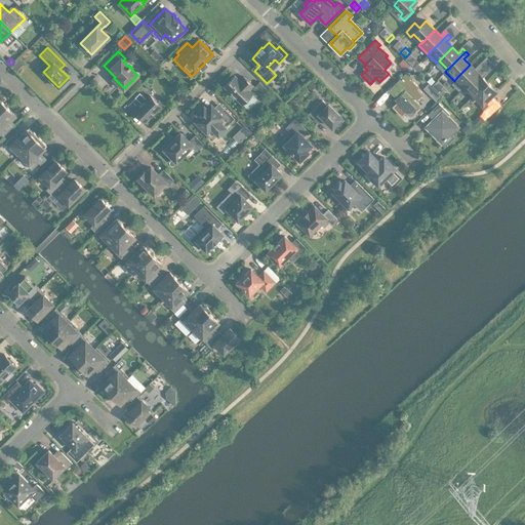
[(403,58),(398,64),(404,70),(409,66),(403,58)]
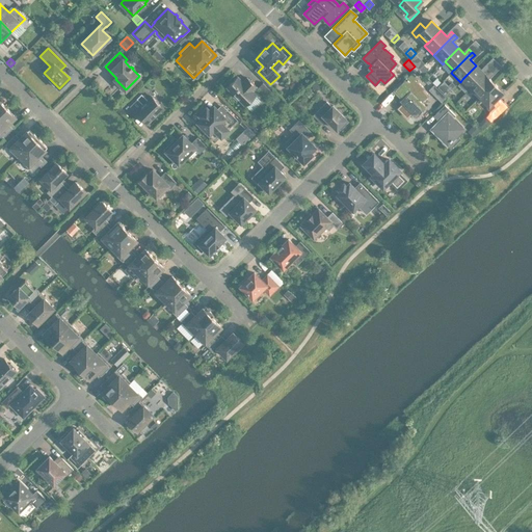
[(20,60),(11,68),(17,72),(24,64),(20,60)]
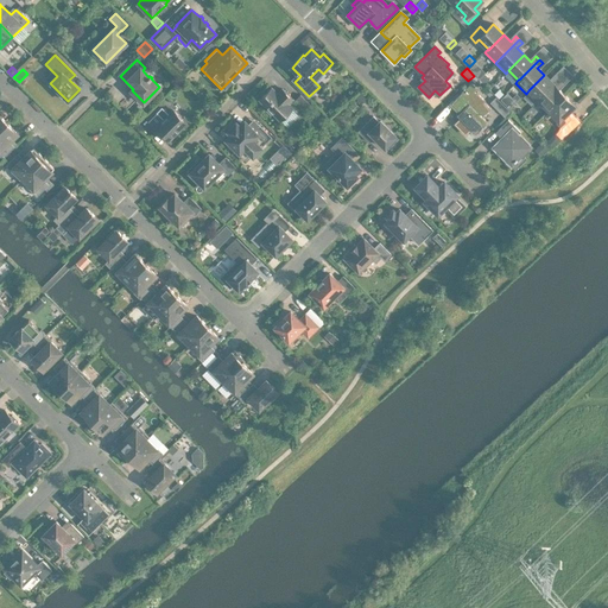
[(481,69),(475,75),(480,78),(486,73),(481,69)]
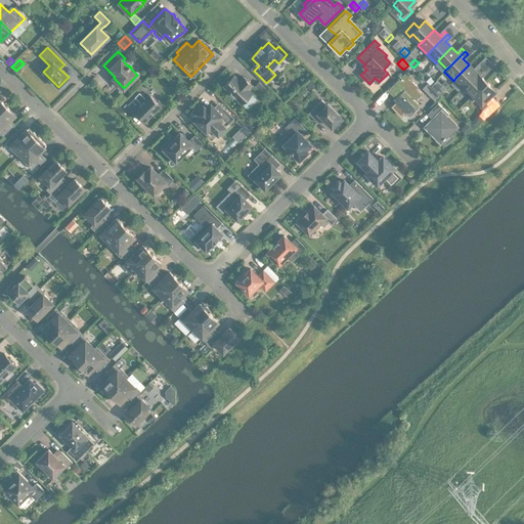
[(455,78),(465,86),(482,69),(479,66),(475,71),(469,64),(455,78)]
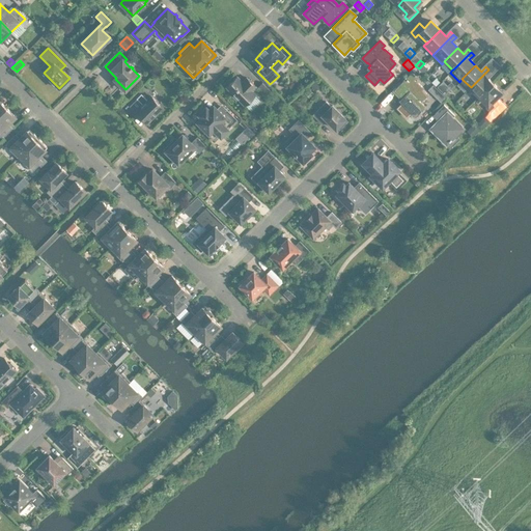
[(471,87),(479,96),(493,83),(486,77),(492,73),(488,70),(471,87)]
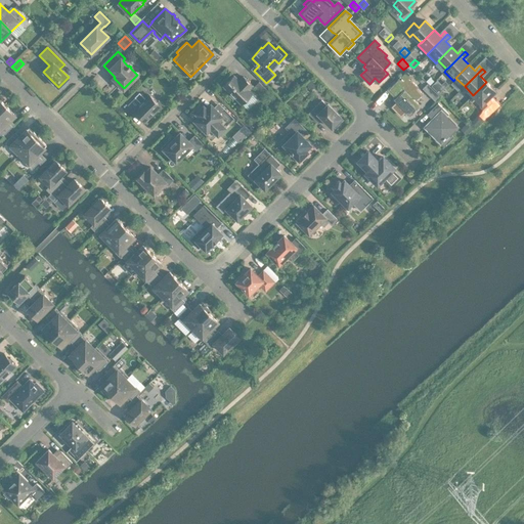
[(406,72),(389,89),(394,94),(394,93),(397,96),(395,98),(398,101),(392,106),(401,116),(406,110),(411,115),(420,105),(416,101),(423,94),(417,89),(419,87),(410,80),(410,81),(408,79),(411,77),(406,72)]
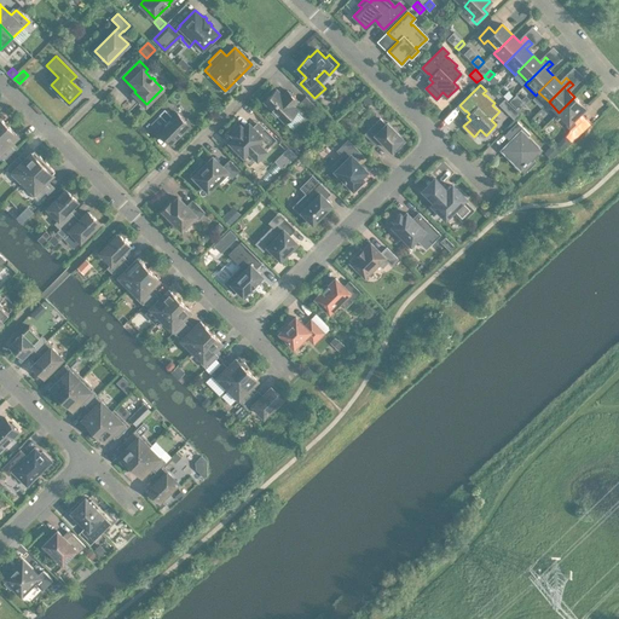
[(272,110),(270,111),(276,117),(277,115),(285,123),(298,111),(293,106),(298,102),(289,92),(284,98),(276,90),(264,102),(272,110)]
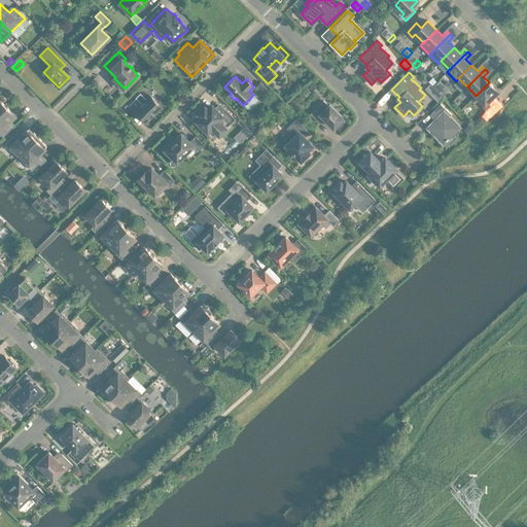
[(312,80),(308,84),(313,91),(318,86),(312,80)]
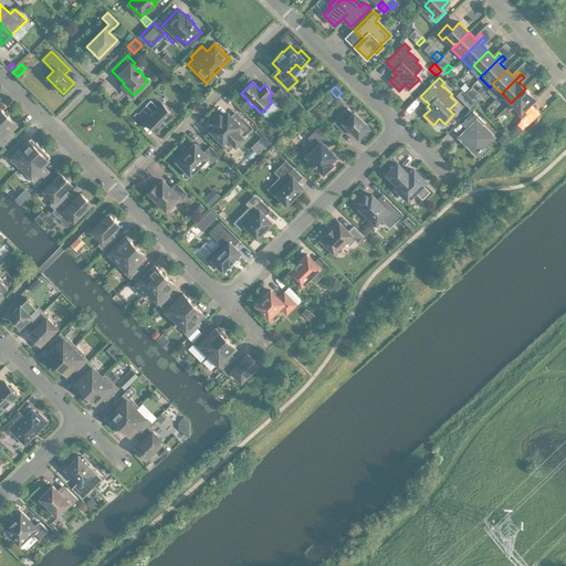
[(472,86),(465,93),(474,101),(484,91),(481,87),(477,91),(472,86)]
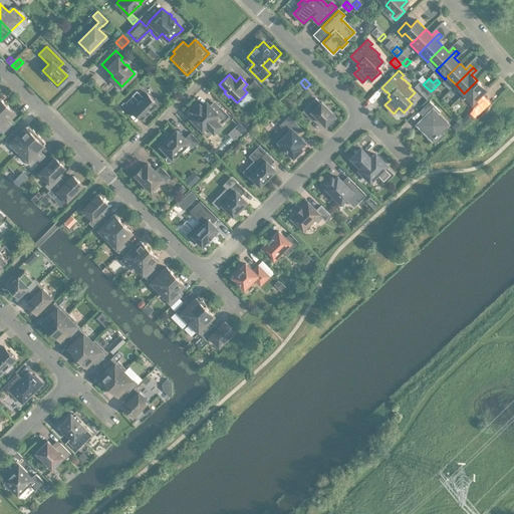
[(249,85),(257,93),(262,88),(254,80),(249,85)]
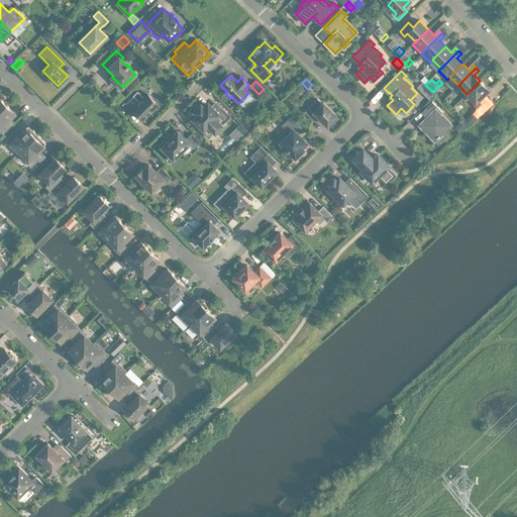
[(480,81),(467,94),(476,102),(473,105),(478,109),(487,101),(482,96),(489,90),(480,81)]
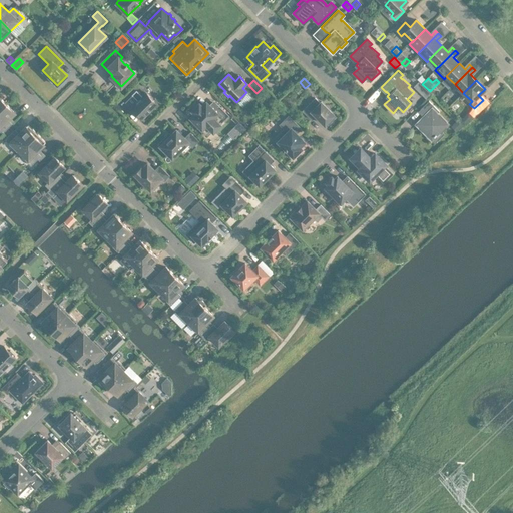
[(130,108),(142,119),(157,104),(145,93),(142,97),(136,91),(132,95),(137,101),(130,108)]
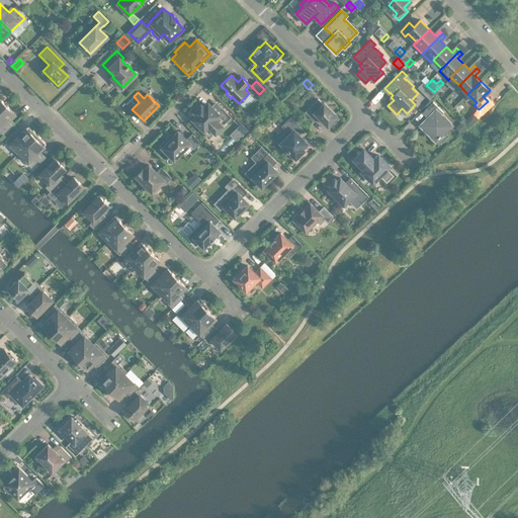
[(315,121),(319,117),(328,125),(330,123),(331,125),(337,120),(335,118),(337,116),(324,103),(323,104),(318,99),(306,112),(315,121)]
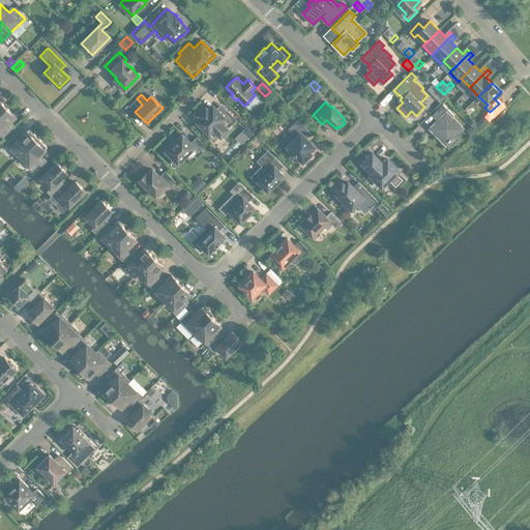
[(453,115),(443,105),(434,114),(440,119),(430,128),(438,137),(437,138),(443,145),(445,144),(446,145),(462,128),(451,117),(453,115)]
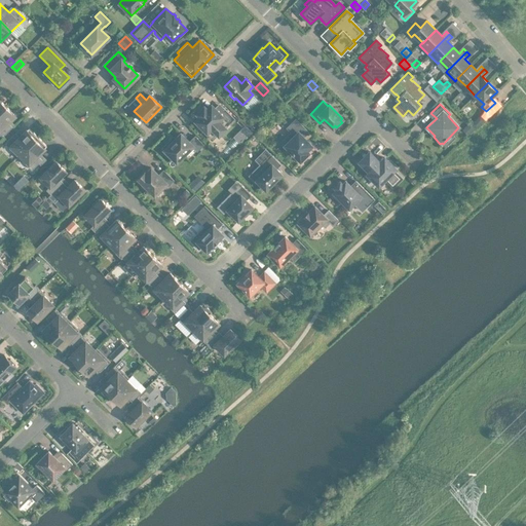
[(208,109),(204,106),(197,113),(198,115),(192,121),(200,128),(201,127),(208,133),(212,128),(219,136),(226,128),(225,127),(234,119),(222,107),(218,111),(212,105),(208,109)]
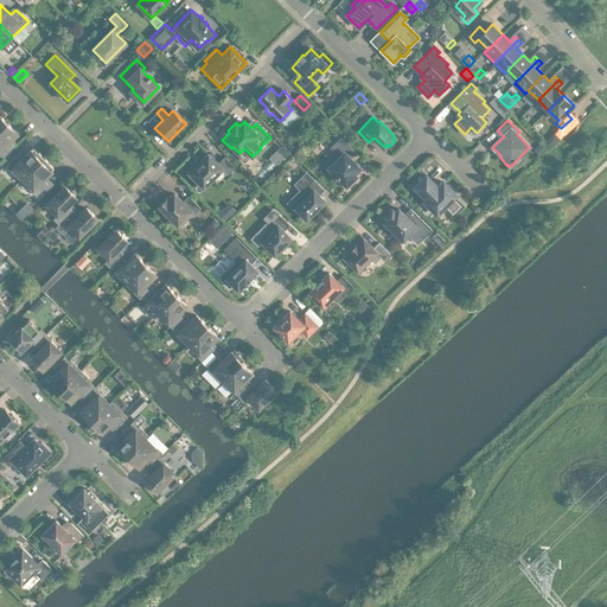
[(7,123),(0,129),(0,153),(4,158),(14,146),(10,141),(17,133),(7,123)]
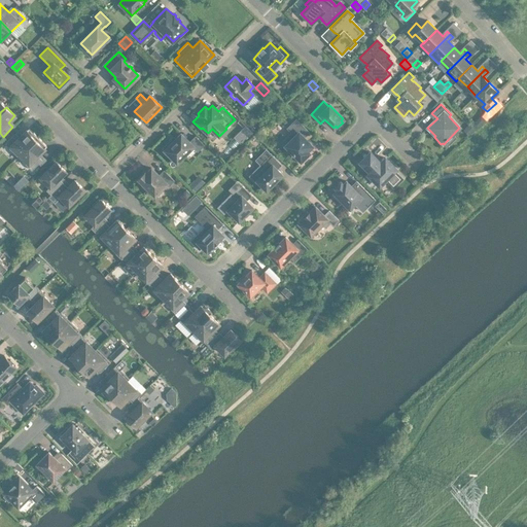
[(309,133),(299,121),(289,131),(294,136),(286,145),(287,147),(285,149),(290,154),(292,152),(301,161),(302,159),(304,161),(309,155),(307,154),(309,152),(307,150),(312,145),(304,138),(309,133)]
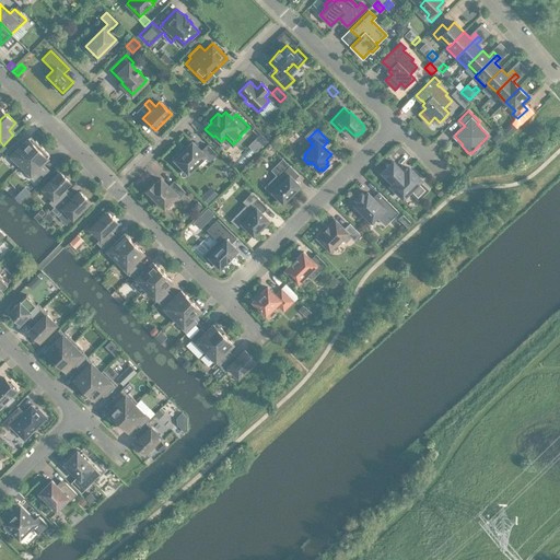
[(499,132),(492,138),(499,144),(504,138),(499,132)]
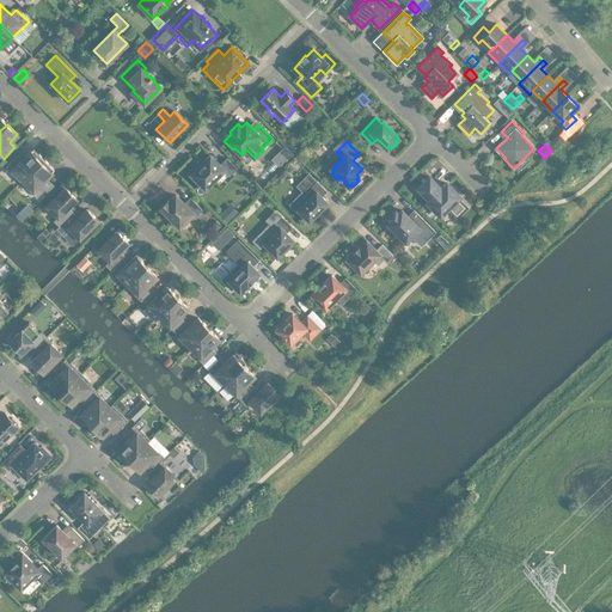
[(285,146),(277,153),(287,163),(294,154),(285,146)]
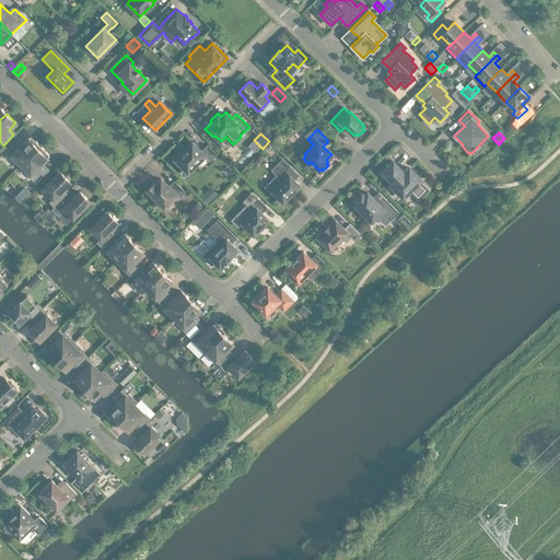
[(6,152),(20,166),(41,146),(31,137),(21,146),(16,141),(6,152)]
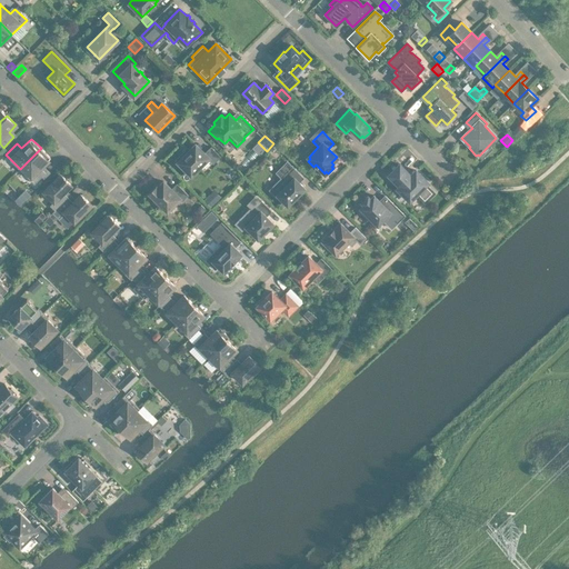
[(182,170),(185,168),(191,175),(208,158),(213,163),(220,157),(211,147),(205,153),(196,145),(185,156),(182,153),(175,161),(182,170)]
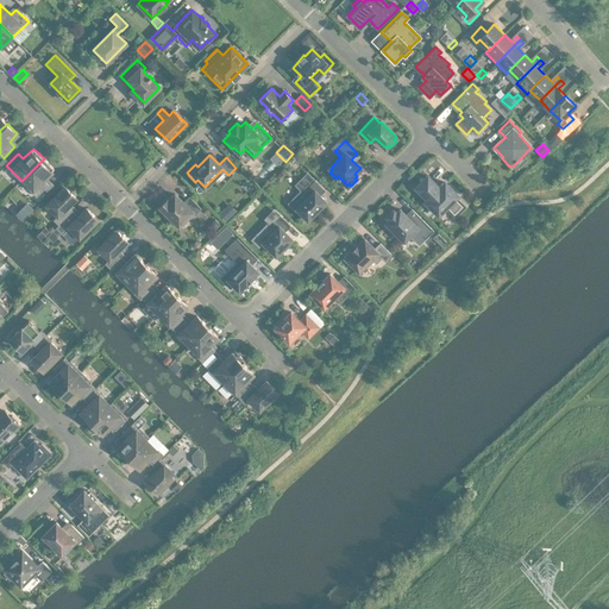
[(44,158),(22,181),(37,196),(49,184),(44,180),(54,169),(44,158)]
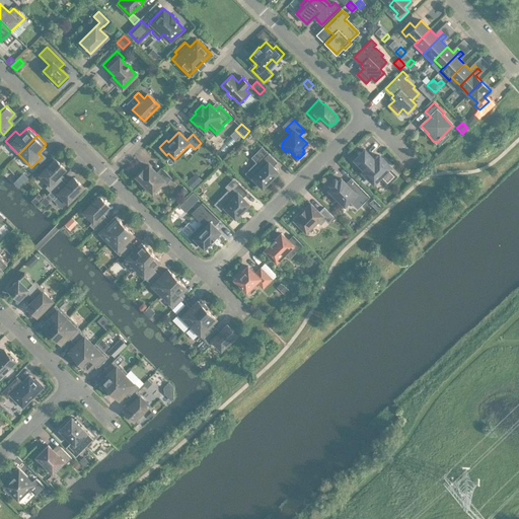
[(365,169),(363,171),(374,182),(380,176),(387,184),(396,176),(388,168),(390,166),(379,155),(374,160),(364,150),(355,159),(365,169)]
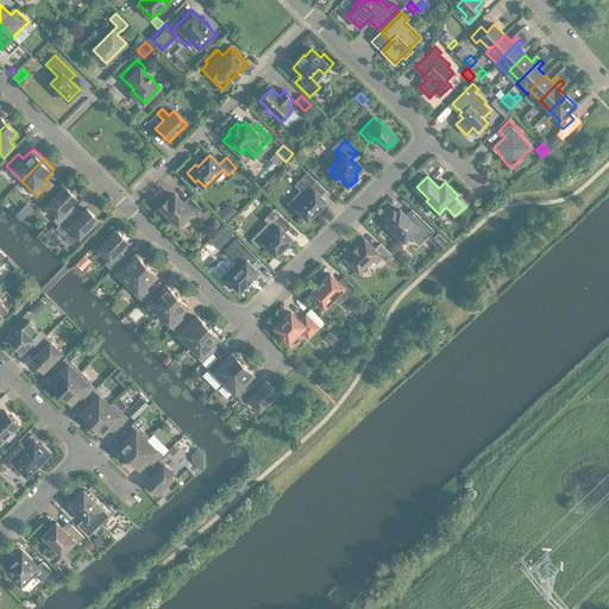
[(326,190),(315,180),(309,186),(314,190),(306,199),(305,196),(296,203),(299,206),(296,208),(308,220),(326,201),(321,195),(326,190)]
